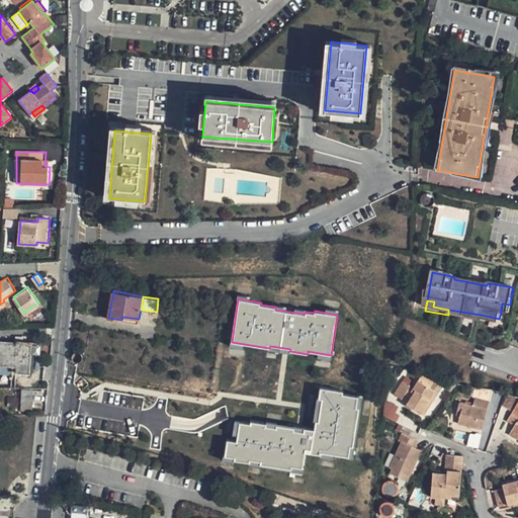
[(33,312),(40,307),(38,303),(30,308),(33,312)]
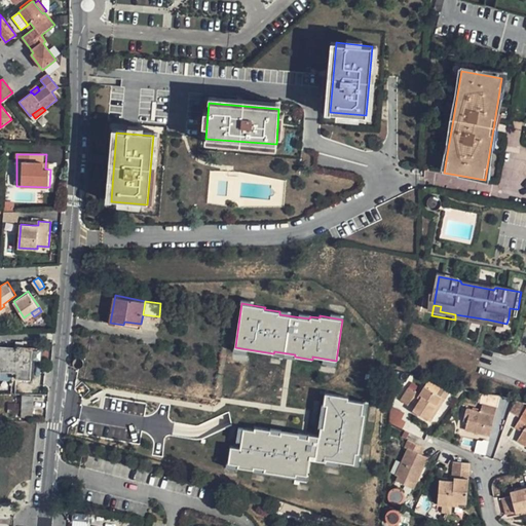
[(518,309),(510,308),(509,317),(516,318),(518,309)]
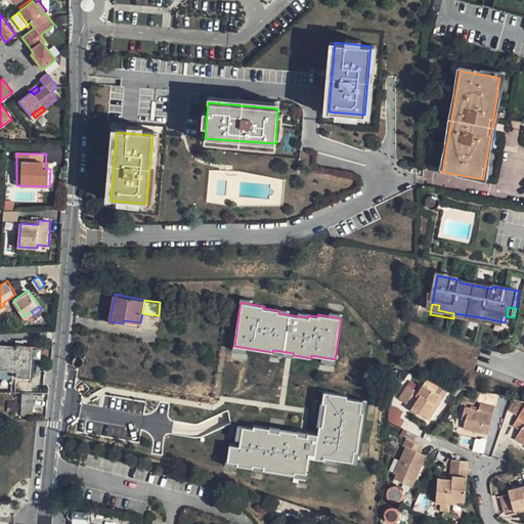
[(486,318),(453,313),(453,318),(452,320),(484,325),(485,324),(486,318)]
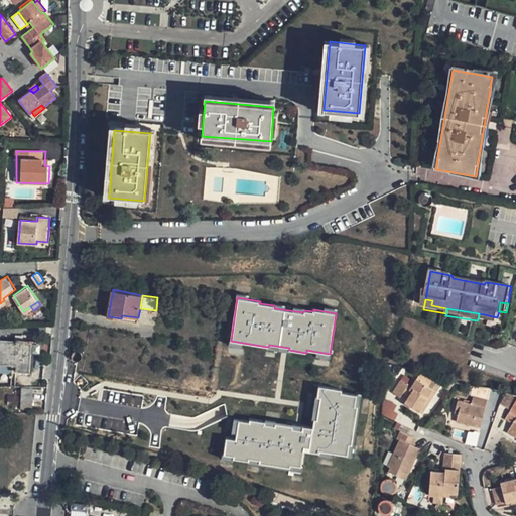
[(497,317),(479,313),(478,319),(496,323),(497,317)]
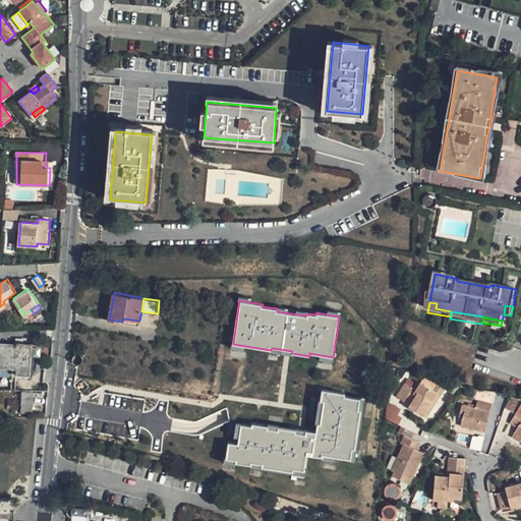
[(0,343),(0,366),(12,367),(12,370),(14,370),(14,375),(29,377),(31,357),(40,358),(40,345),(21,344),(22,339),(16,339),(15,345),(0,343)]
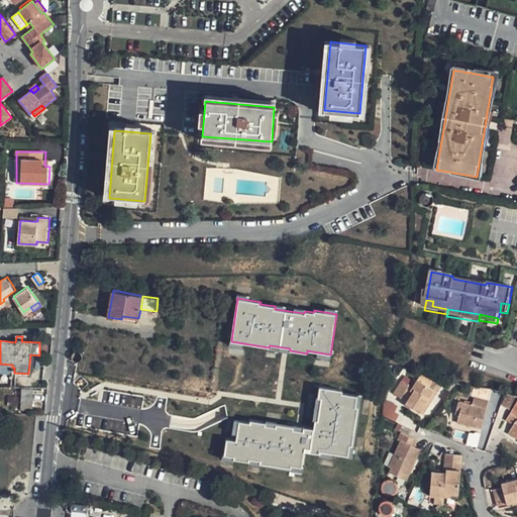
[(411,394),(407,401),(424,412),(433,397),(429,395),(434,387),(419,378),(414,385),(412,388),(414,390),(411,394)]
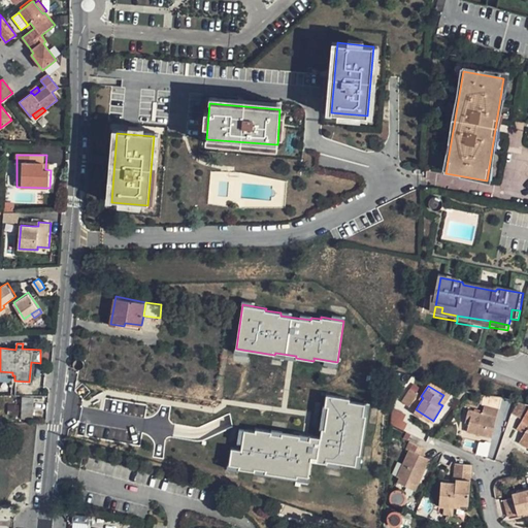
[(414,399),(419,391),(411,387),(403,399),(411,403),(414,399)]
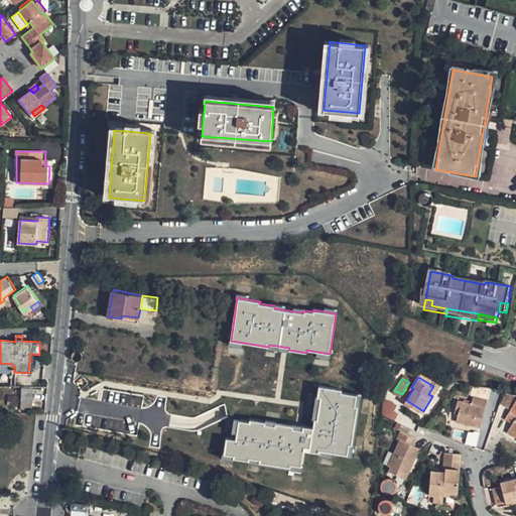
[(33,383),(21,382),(20,409),(32,410),(33,383)]
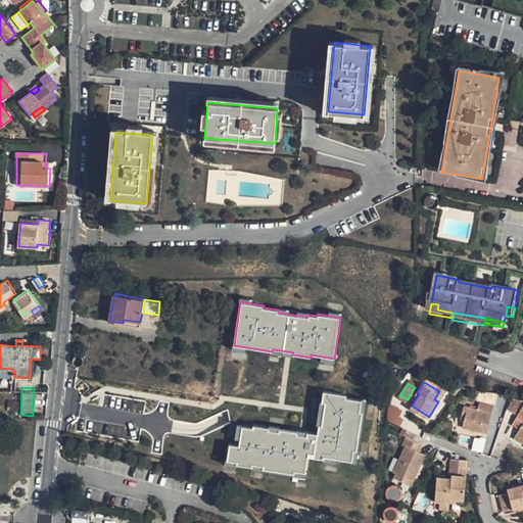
[(410,395),(416,398),(419,394),(417,392),(419,389),(415,387),(410,395)]
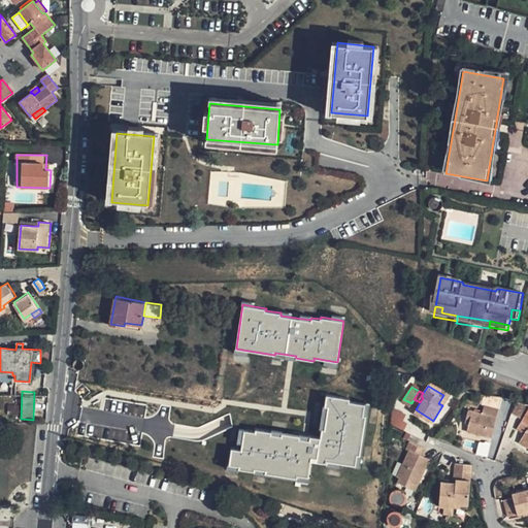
[(231,450),(229,466),(238,468),(238,470),(255,473),(256,470),(265,472),(265,474),(298,480),(298,477),(309,479),(311,462),(327,465),(328,462),(356,466),(358,456),(360,456),(366,416),(364,416),(365,404),(350,402),(351,399),(326,395),(325,407),(328,407),(324,430),(322,429),(320,438),(310,437),(309,441),(300,439),(300,437),(282,434),(282,436),(271,435),(272,433),(256,430),(255,433),(244,431),(240,451),(231,450)]
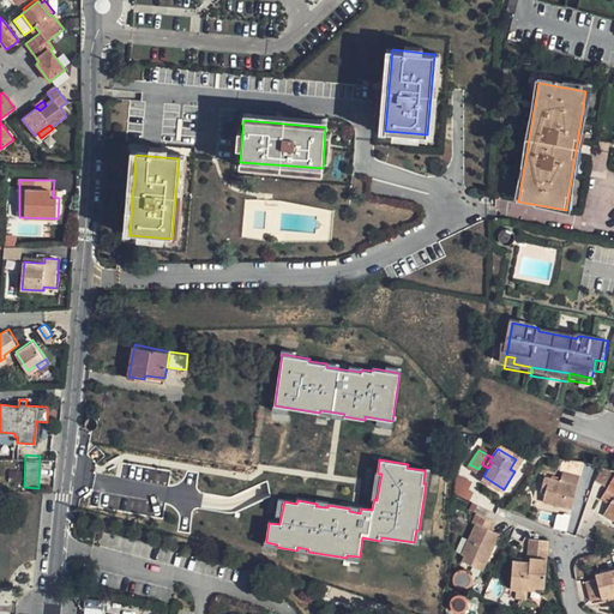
[(515,471),(521,462),(516,459),(510,469),(515,471)]
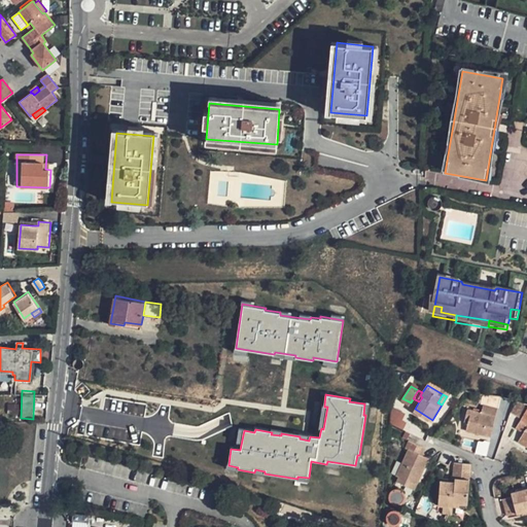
[(502,406),(510,408),(512,398),(504,396),(502,406)]
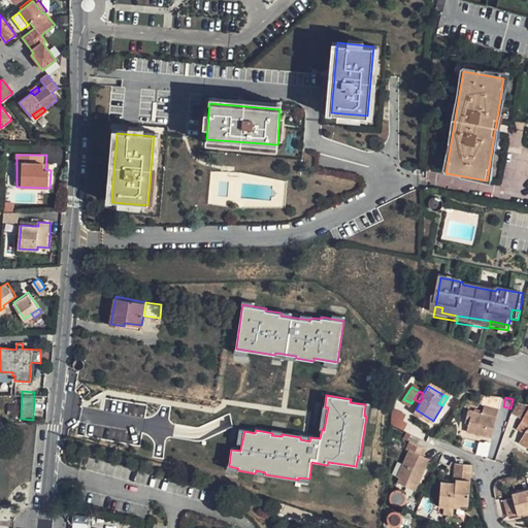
[(469,421),(467,429),(493,435),(500,406),(486,402),(484,410),(469,406),(467,414),(471,415),(469,421)]
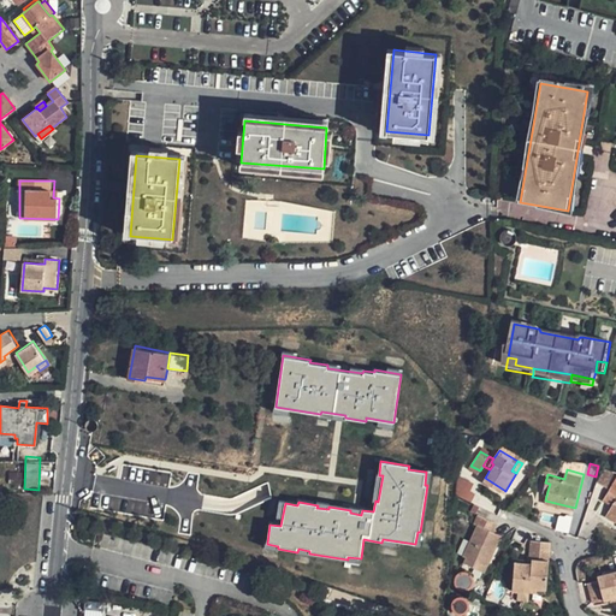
[(599,480),(608,485),(614,474),(605,469),(599,480)]
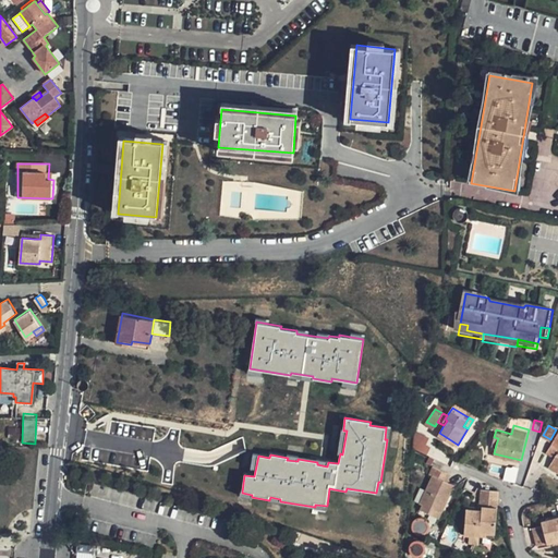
[(414,433),(411,450),(425,452),(429,436),(414,433)]
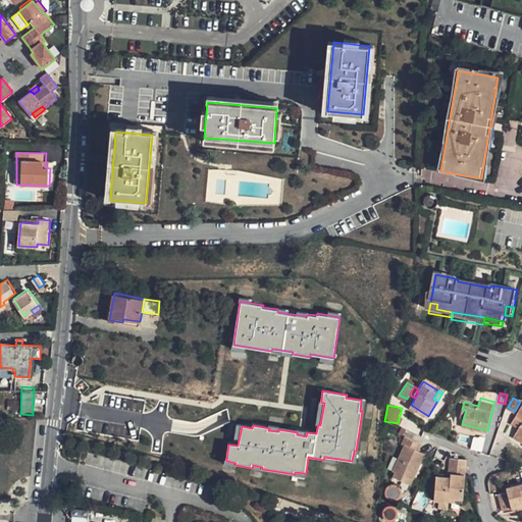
[(521,410),(520,409),(512,422),(520,427),(516,432),(521,435),(521,410)]
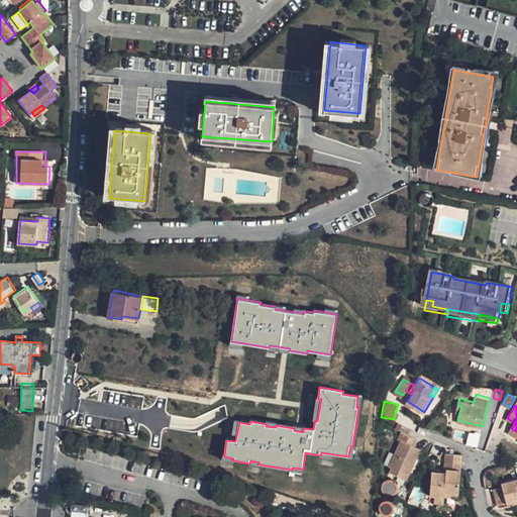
[(469,432),(467,444),(476,446),(478,434),(469,432)]
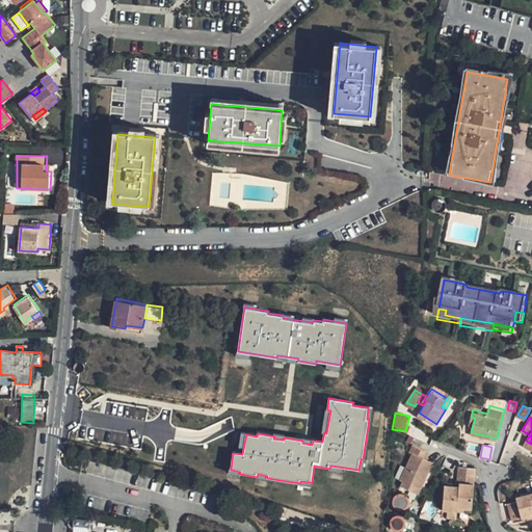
[(413,488),(420,491),(432,464),(425,461),(429,453),(413,447),(409,454),(411,455),(400,483),(402,484),(401,489),(409,494),(413,488)]
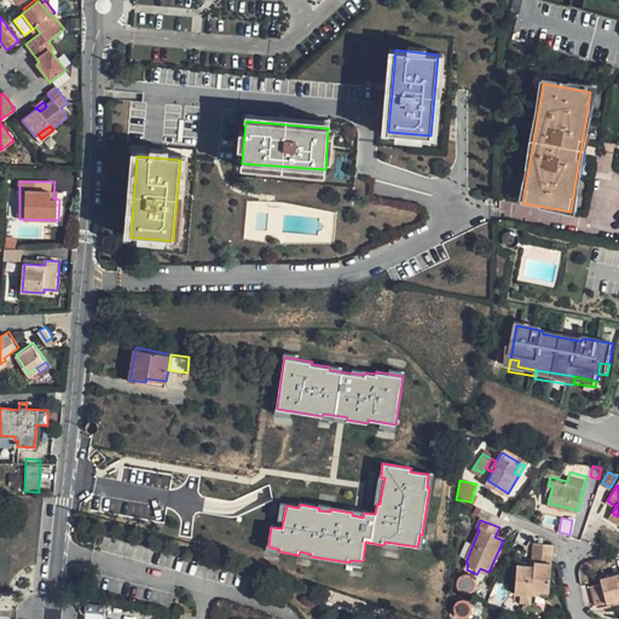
[(532,593),(549,594),(551,566),(554,547),(536,544),(533,565),(536,565),(536,570),(519,568),(515,596),(532,599),(532,593)]
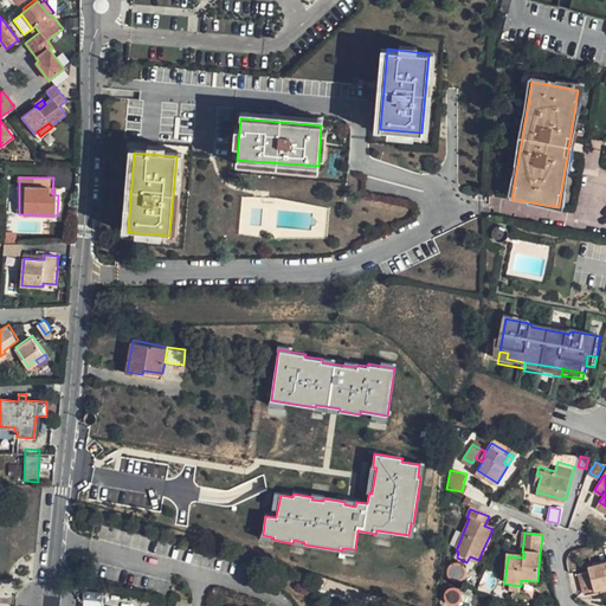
[(466,562),(476,566),(478,560),(470,556),(466,562)]
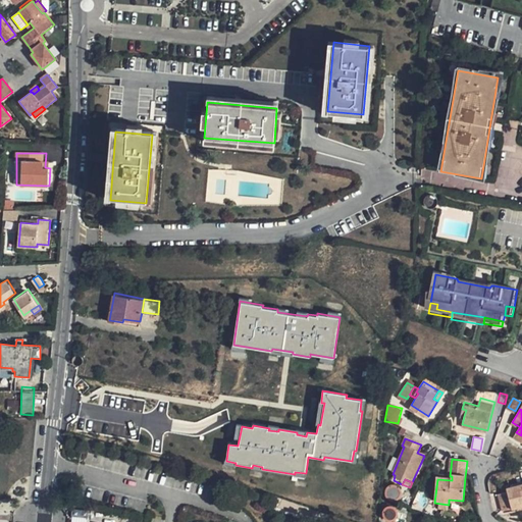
[(514,509),(521,507),(521,483),(507,487),(508,492),(499,496),(504,515),(515,512),(514,509)]
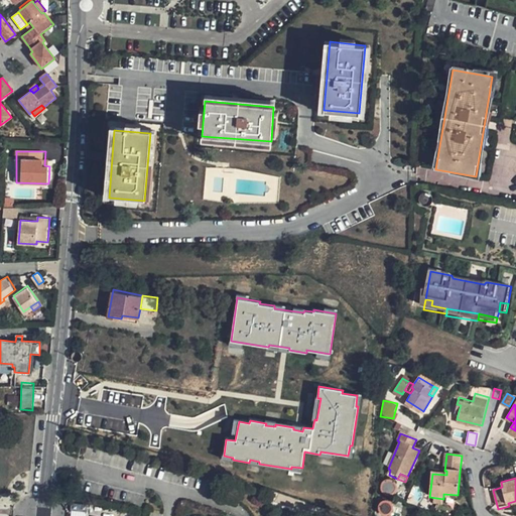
[(385,480),(383,481),(382,482),(380,484),(380,487),(380,491),(381,492),(383,494),(385,494),(388,495),(391,494),(393,491),(394,490),(394,487),(393,483),(392,482),(390,480),(387,480),(385,480)]
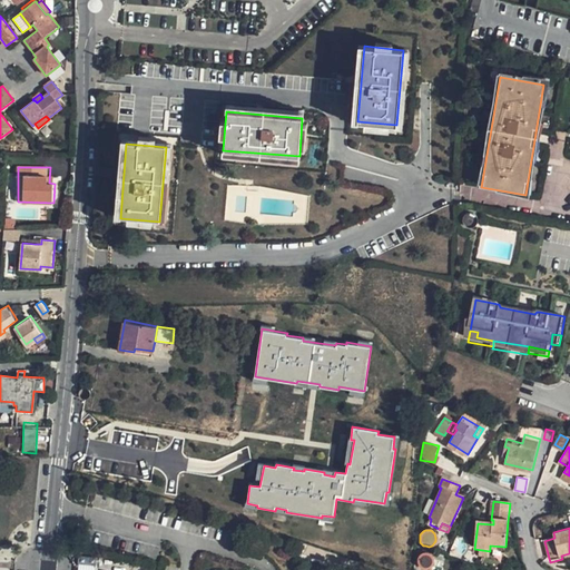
[(426,554),(422,554),(420,557),(419,559),(419,561),(420,563),(423,566),(425,567),(428,566),(430,563),(431,562),(431,558),(430,556),(426,554)]
